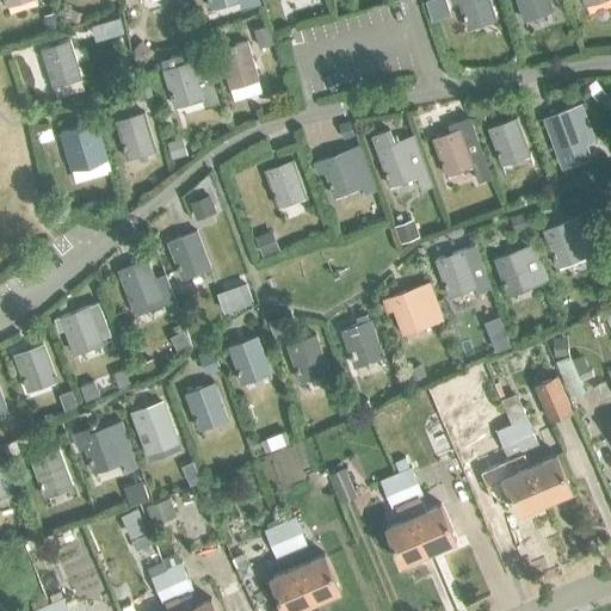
[(449,0),(451,5),(458,2),(467,29),(495,20),(488,0),(449,0)]
